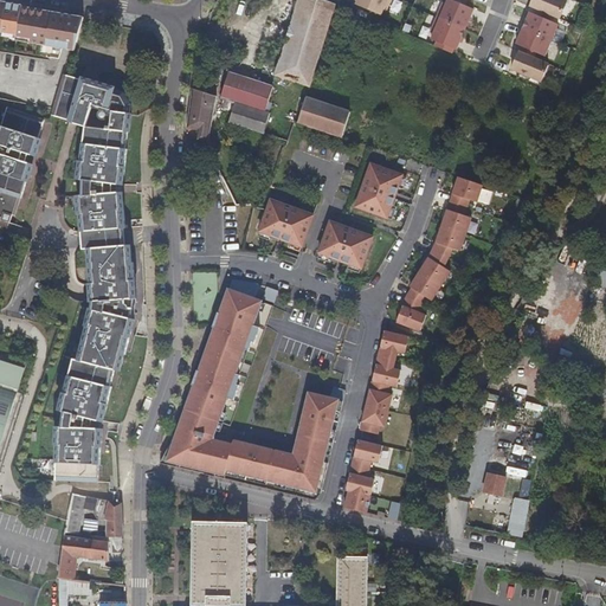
[(298,0),(290,30),(275,76),(309,86),(334,6),(320,0),(298,0)]
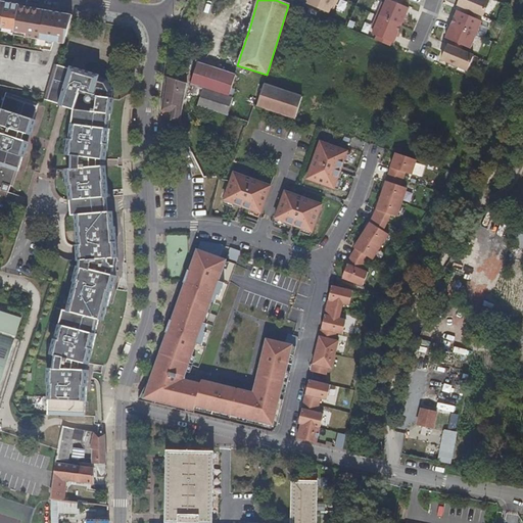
[(337,0),(308,0),(306,5),(328,14),(330,9),(333,10),(337,0)]
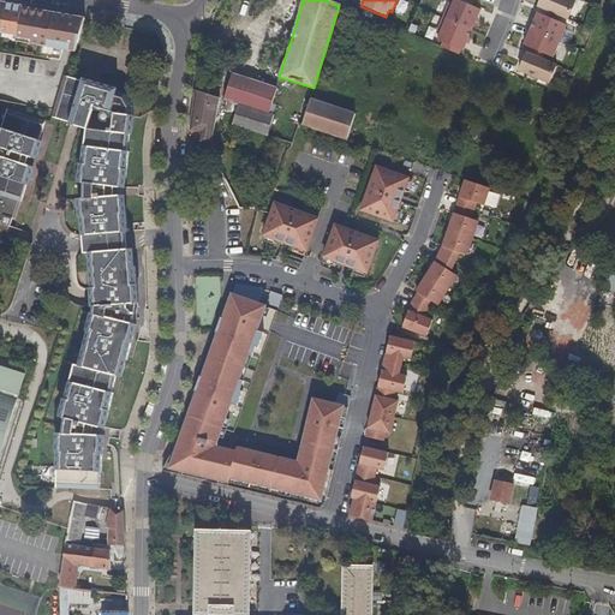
[(454,0),(453,5),(449,4),(442,19),(471,31),(479,11),(455,0),(454,0)]
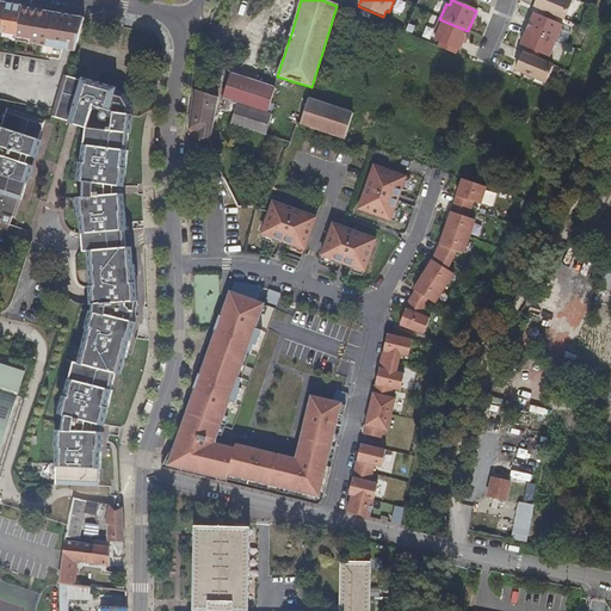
[(571,4),(562,0),(536,0),(534,7),(549,13),(555,17),(563,20),(571,4)]
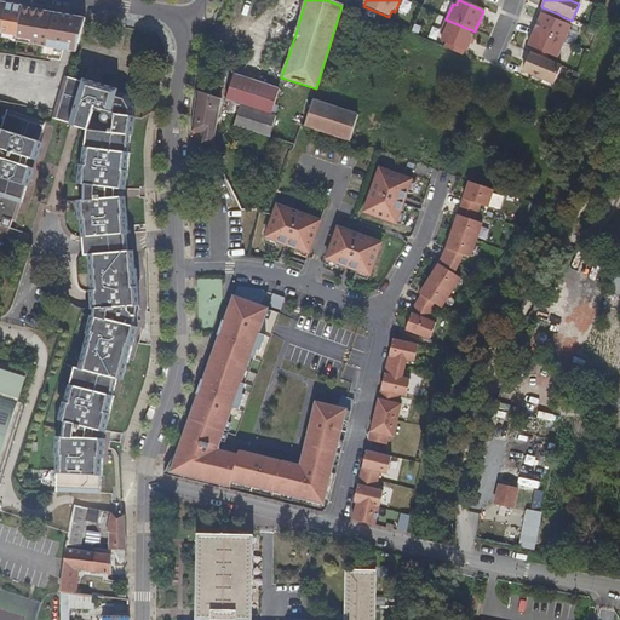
[(0,36),(1,38),(3,34),(17,36),(17,39),(32,41),(32,45),(73,52),(76,44),(79,45),(85,22),(86,21),(23,10),(0,5),(0,36)]
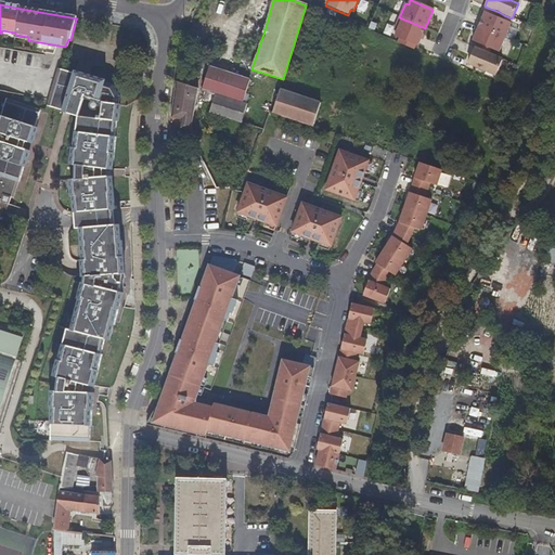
[(497,17),(485,13),(478,27),(504,38),(511,24),(502,20),(497,17)]
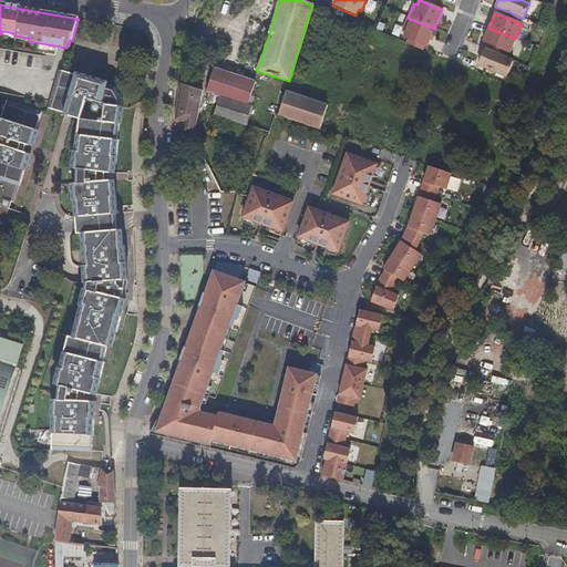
[(434,29),(408,18),(402,30),(404,32),(402,38),(408,40),(405,43),(422,51),(423,47),(426,48),(434,29)]
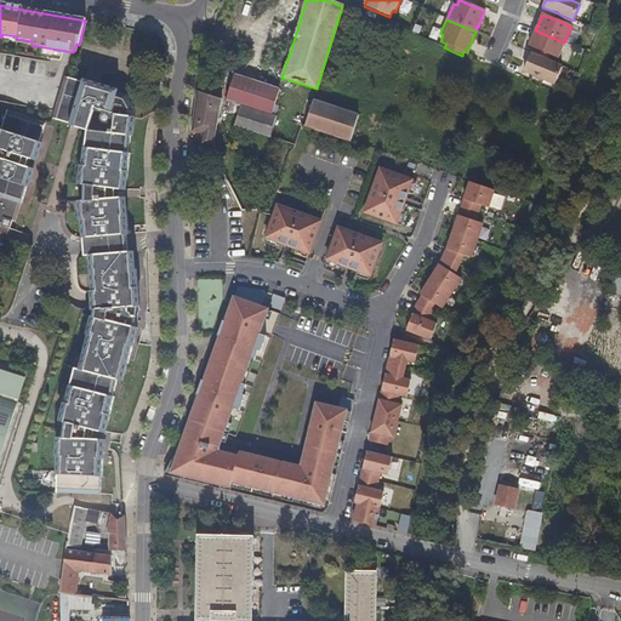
[(564,43),(535,30),(528,47),(541,52),(548,55),(557,60),(564,43)]
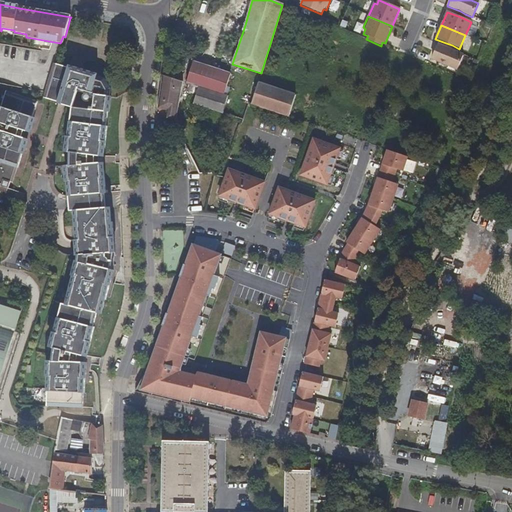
[(444,47),(438,45),(431,59),(456,70),(463,55),(450,50),(444,47)]
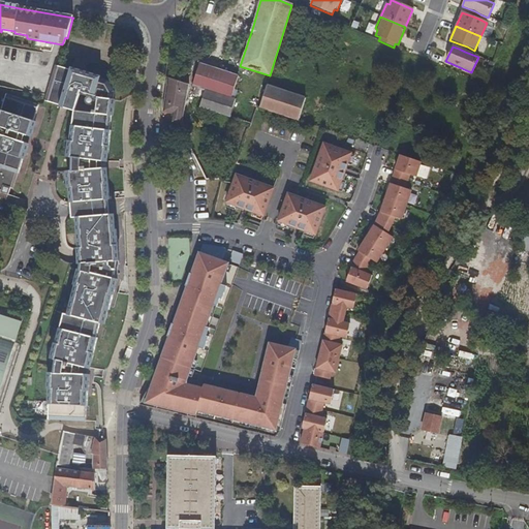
[(239,76),(199,63),(193,86),(206,90),(199,106),(230,117),(236,99),(231,98),(239,76)]
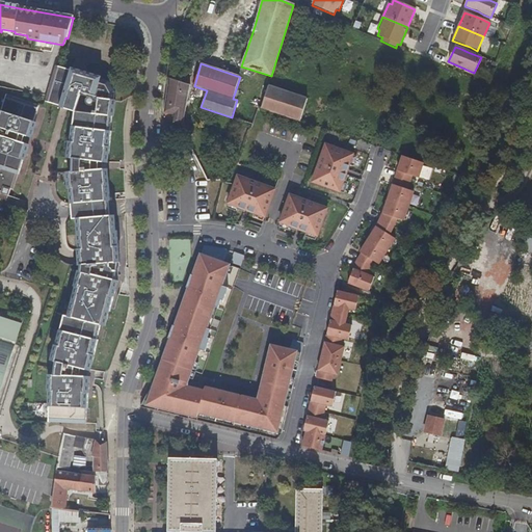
[(71,71),(56,67),(47,96),(46,102),(60,106),(60,107),(71,110),(76,112),(70,158),(74,159),(74,173),(69,173),(72,202),(72,204),(108,201),(110,201),(107,169),(98,170),(99,162),(107,163),(112,132),(110,132),(112,116),(114,116),(116,101),(114,101),(115,92),(109,82),(101,80),(101,78),(72,70),(71,71)]
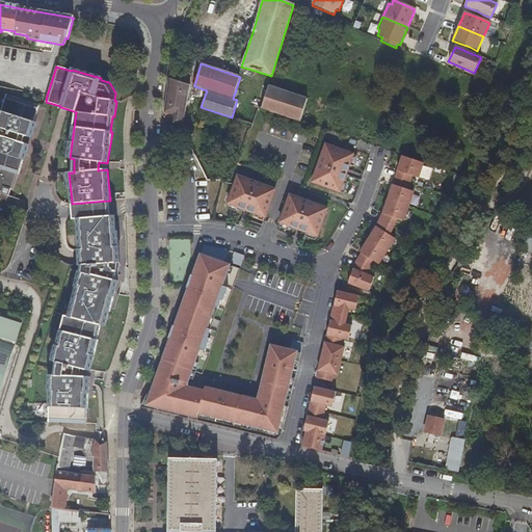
[(188,85),(169,78),(165,113),(173,124),(180,126),(183,126),(188,85)]
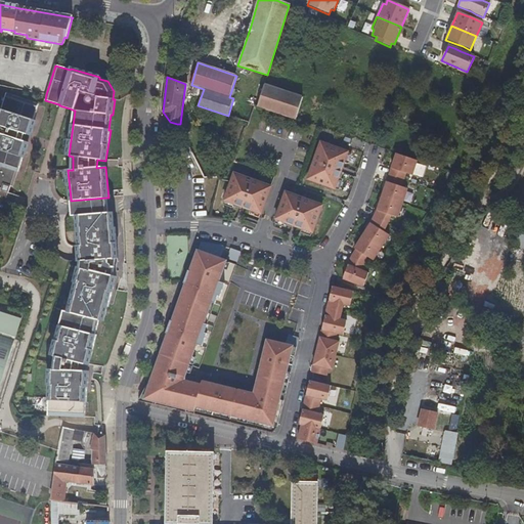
[(302,97),(264,85),(257,106),(296,119),(302,97)]
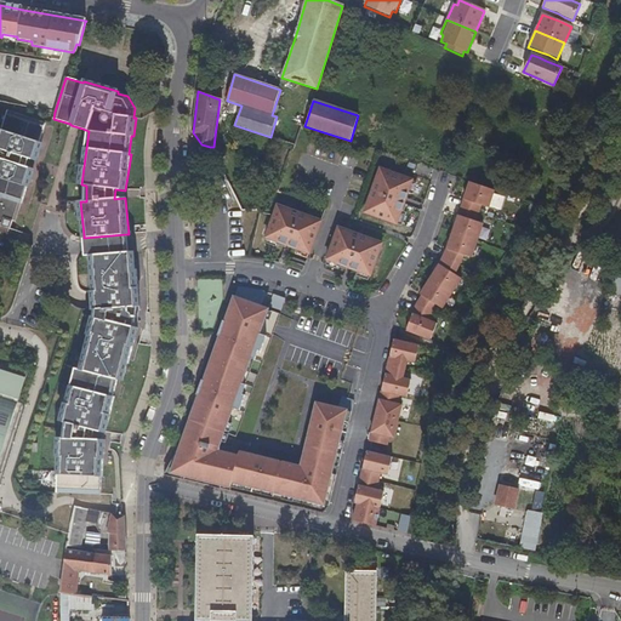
[(5,131),(3,130),(0,136),(0,148),(5,151),(1,159),(0,158),(0,197),(18,204),(30,169),(23,166),(26,158),(34,160),(39,143),(38,142),(44,123),(11,113),(5,131)]
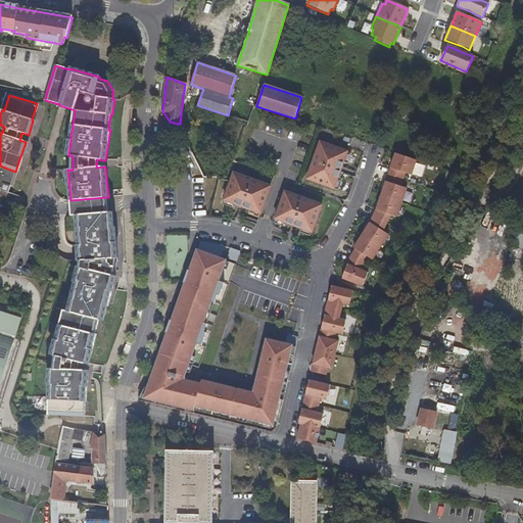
[(345,151),(319,142),(303,177),(334,189),(339,178),(337,177),(340,172),(338,171),(345,151)]
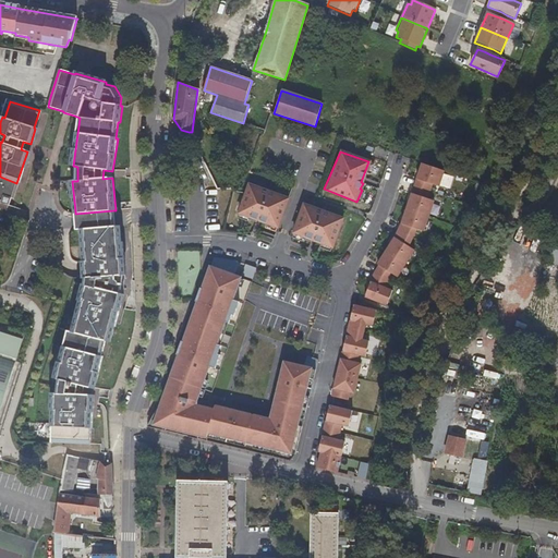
[(444,171),(422,164),(397,223),(389,235),(371,262),(373,263),(367,274),(361,298),(384,304),(388,288),(381,287),(384,278),(387,270),(391,274),(410,247),(404,244),(413,227),(420,230),(432,199),(425,198),(431,184),(437,186),(444,171)]
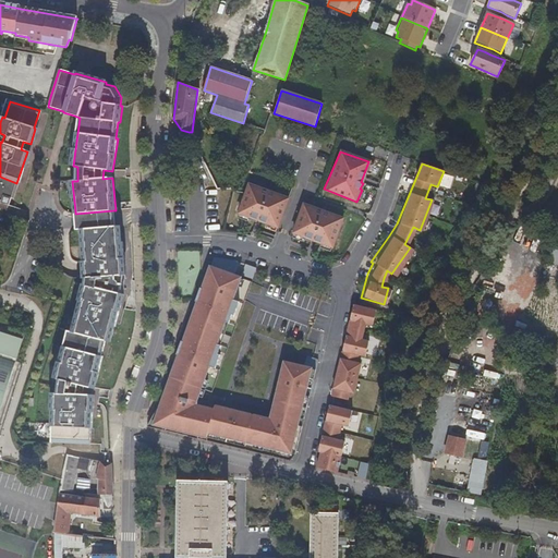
[(0,203),(9,206),(12,198),(13,198),(17,184),(0,178),(0,203)]
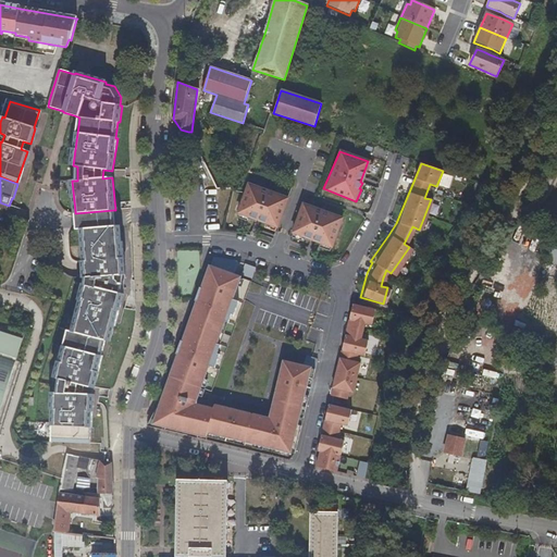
[(284,196),(245,182),(233,214),(244,219),(245,217),(251,219),(252,217),(273,224),(284,196)]
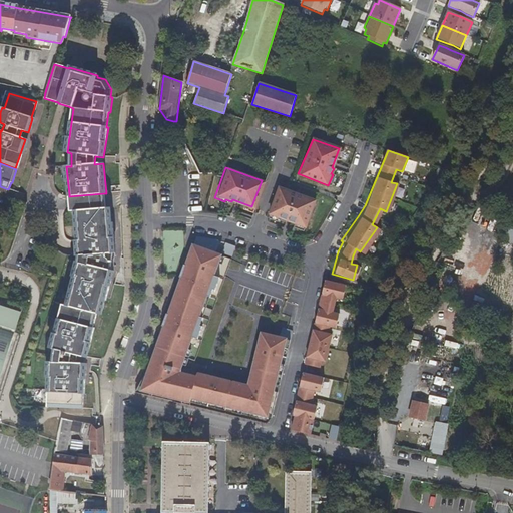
[(312,199),(276,186),(265,216),(275,220),(276,218),(282,220),(283,218),(292,222),(302,225),(312,199)]
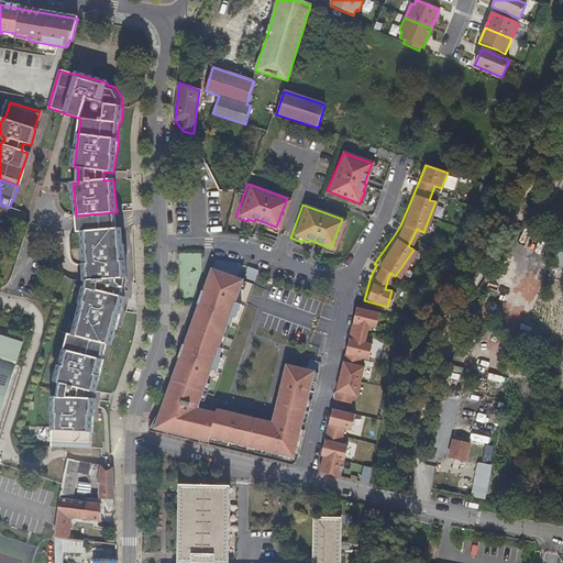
[(76,216),(76,219),(76,222),(77,232),(81,231),(117,229),(116,219),(114,212),(76,216)]
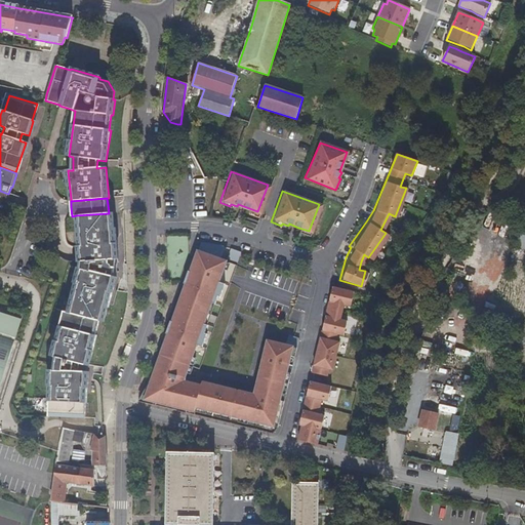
[(109,213),(76,215),(80,261),(81,261),(80,268),(79,268),(79,269),(72,297),(68,313),(64,312),(59,328),(52,357),(56,358),(54,371),(50,371),(49,402),(48,416),(84,418),(85,403),(86,403),(88,372),(79,372),(81,364),(89,366),(96,335),(95,335),(99,321),(104,322),(108,307),(109,308),(116,277),(107,275),(108,259),(118,258),(115,228),(114,228),(113,213),(109,213)]
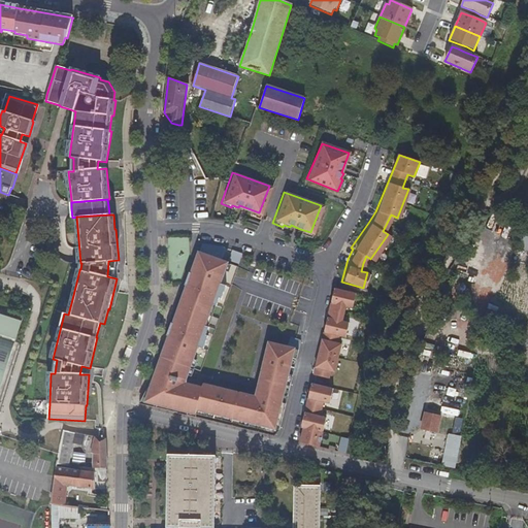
[(223,260),(195,250),(192,260),(196,262),(192,273),(190,273),(186,286),(188,287),(174,324),(172,323),(163,349),(165,349),(157,372),(139,404),(149,406),(150,403),(157,405),(178,410),(188,413),(232,423),(233,419),(265,427),(274,429),(279,430),(300,350),(263,340),(249,395),(196,382),(195,386),(179,381),(192,343),(198,345),(202,333),(197,331),(210,293),(217,296),(221,283),(216,281),(223,260)]
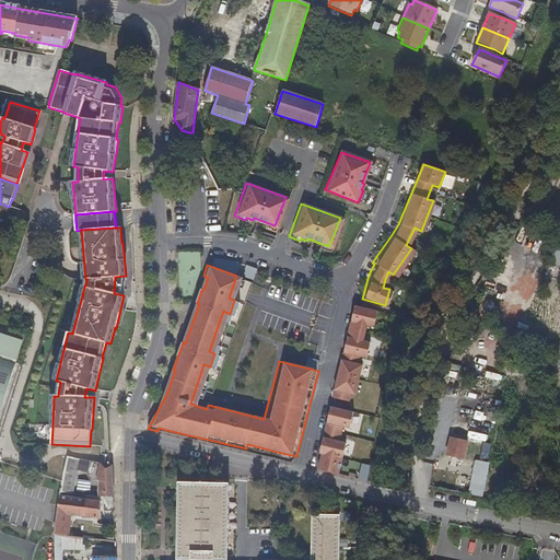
[(246,265),(242,276),(253,280),(257,269),(246,265)]
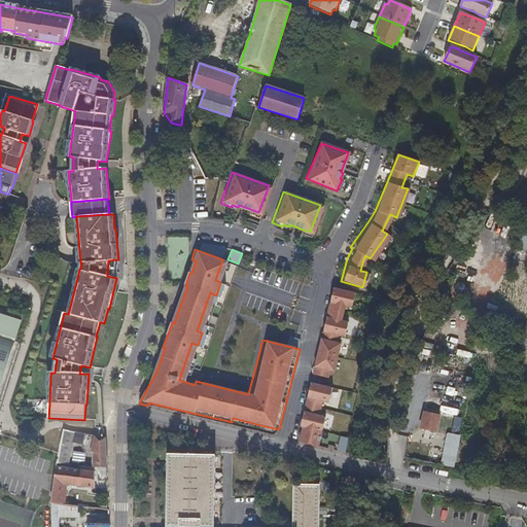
[(308,374),(328,379),(330,372),(331,372),(339,344),(338,343),(340,336),(344,337),(347,322),(343,321),(347,306),(350,307),(353,292),(330,286),(326,302),(308,374)]
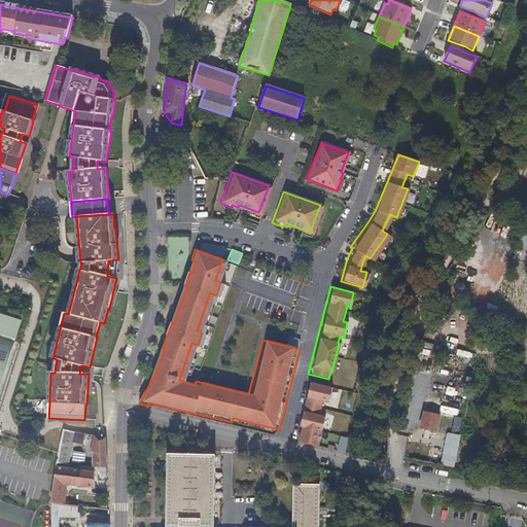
[(0,389),(22,323),(0,316),(0,389)]
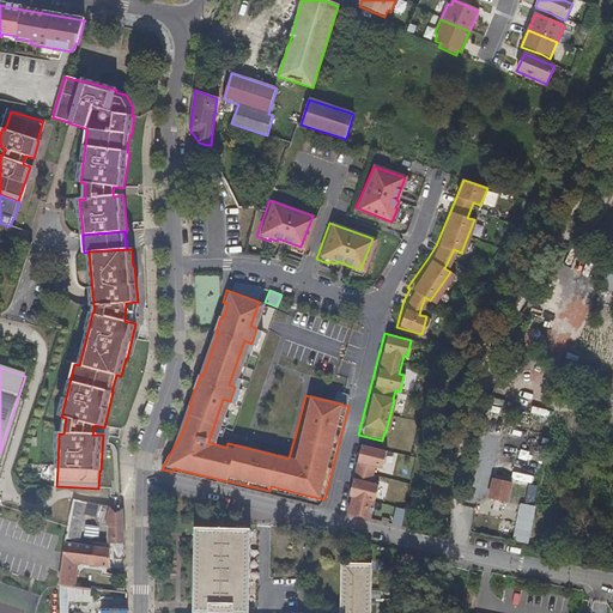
[(328,401),(341,405),(344,394),(331,390),(328,401)]
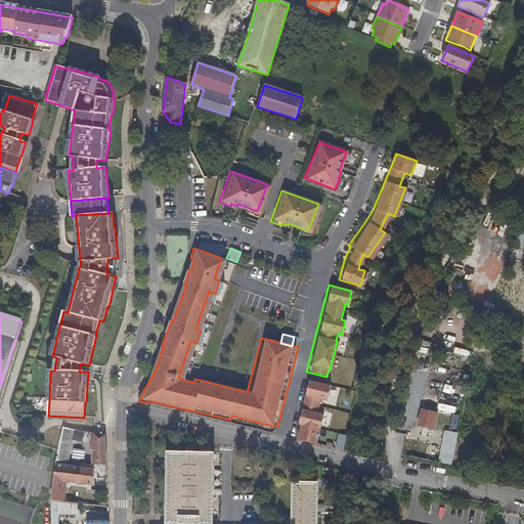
[(443,368),(428,364),(425,376),(440,379),(443,368)]
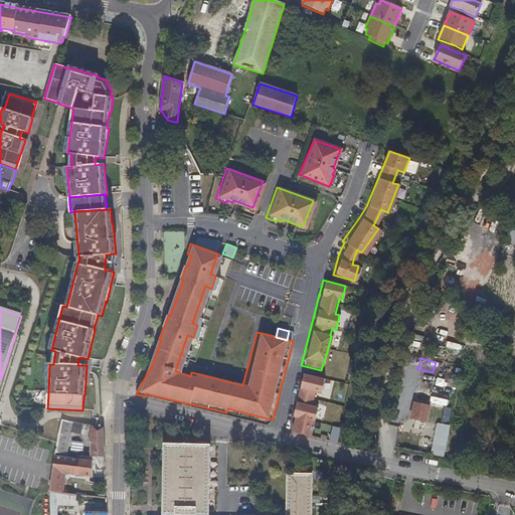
[(324,379),(299,373),(288,416),(290,416),(288,430),(312,436),(318,407),(314,406),(317,392),(321,393),(324,379)]
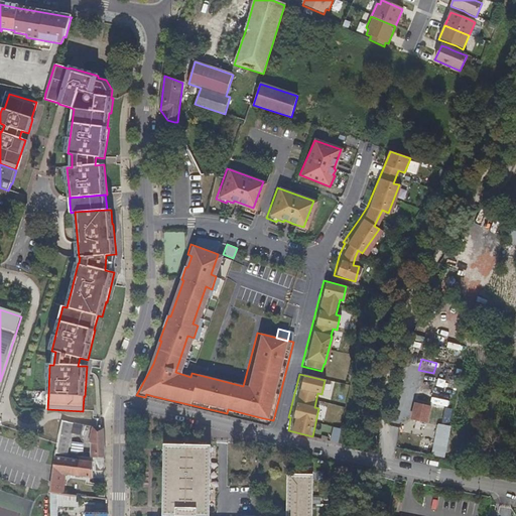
[(445,401),(441,419),(448,420),(452,403),(445,401)]
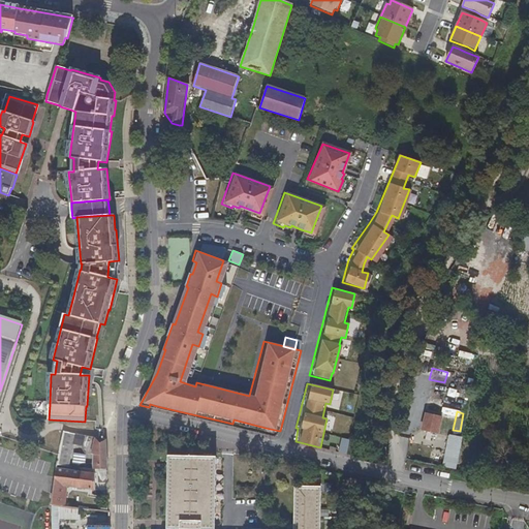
[(441,417),(426,413),(422,429),(437,433),(441,417)]
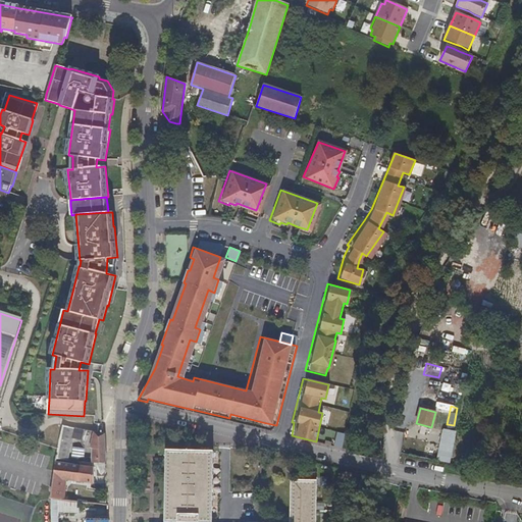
[(73,428),(62,426),(57,448),(56,454),(55,454),(55,459),(65,460),(67,460),(71,440),(73,428)]
